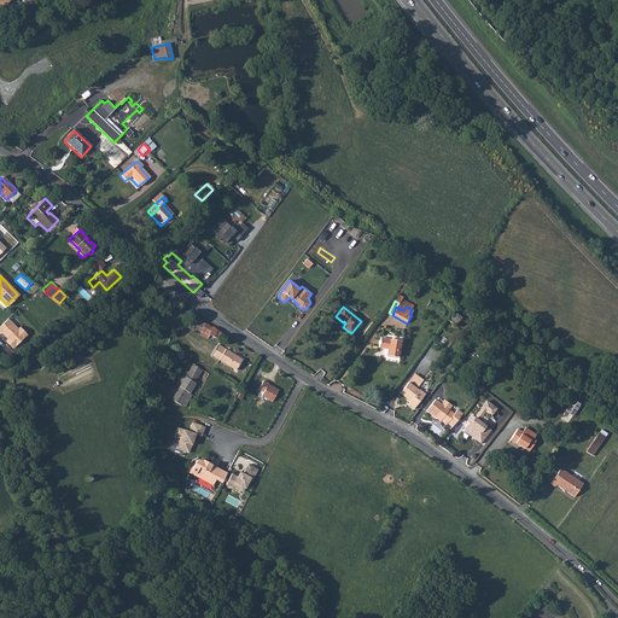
[(194,318),(192,322),(190,327),(208,339),(210,334),(221,340),(225,334),(213,327),(205,322),(194,318)]
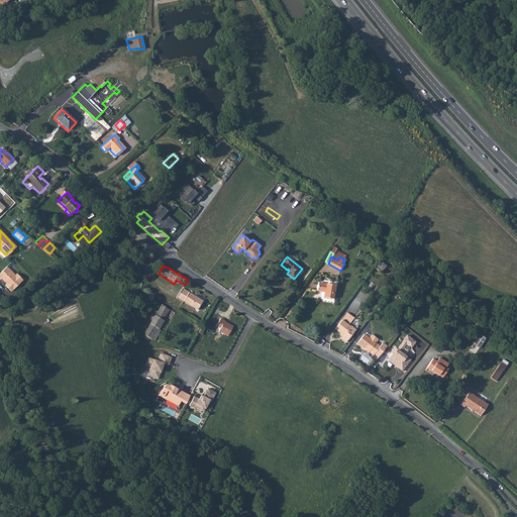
[(15,275),(6,267),(0,272),(0,278),(0,279),(1,278),(4,281),(6,282),(7,283),(5,285),(11,291),(22,280),(16,274),(15,275)]
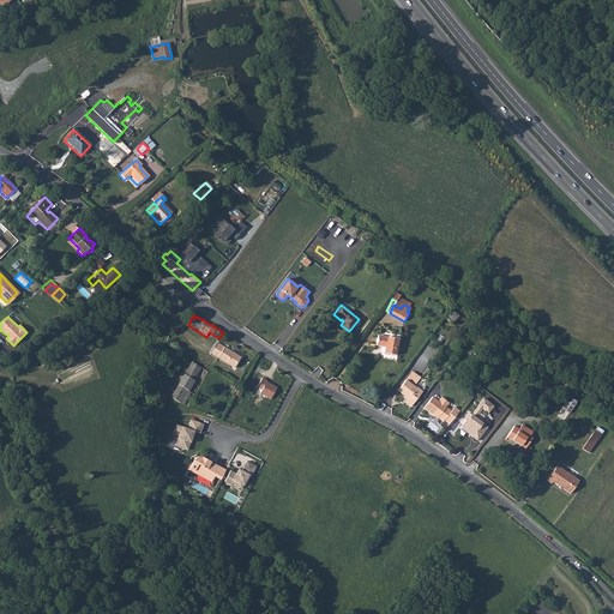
[(396,355),(398,338),(392,337),(389,337),(378,335),(377,345),(381,345),(386,347),(385,353),(396,355)]
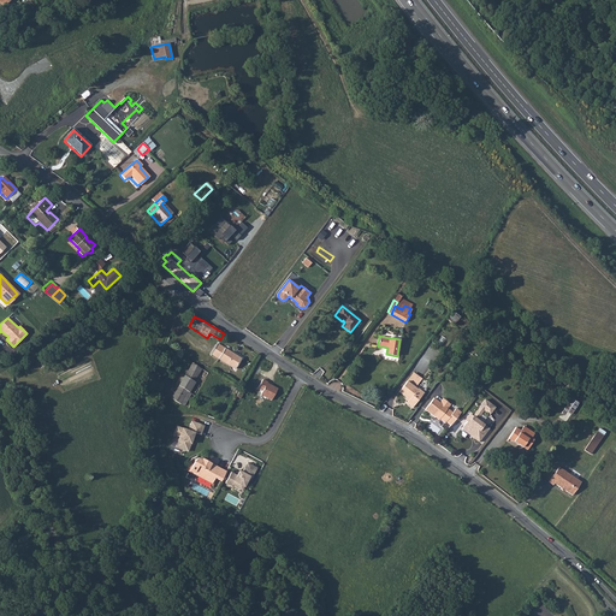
[(235,368),(241,359),(217,343),(211,354),(235,368)]
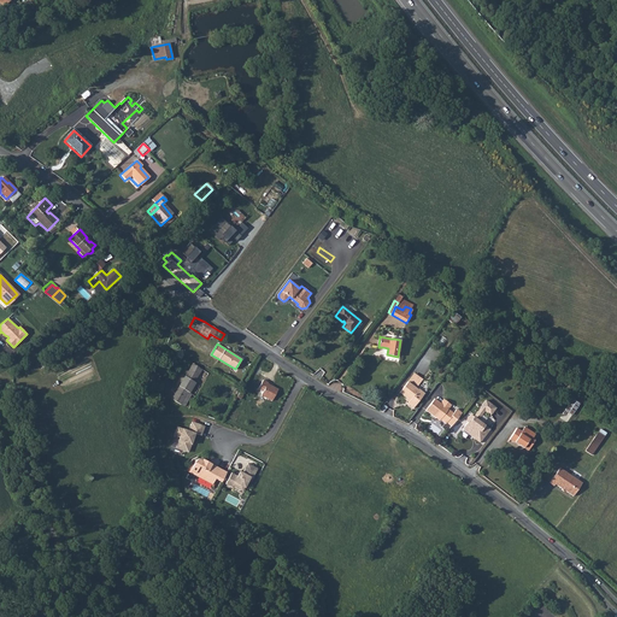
[(193,364),(186,376),(195,382),(203,369),(193,364)]
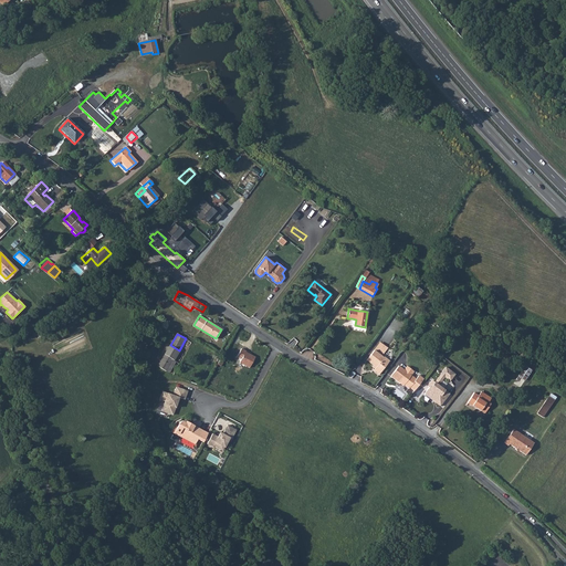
[(380,342),(366,360),(374,365),(376,367),(375,368),(374,370),(379,375),(389,360),(384,357),(381,356),(387,348),(380,342)]
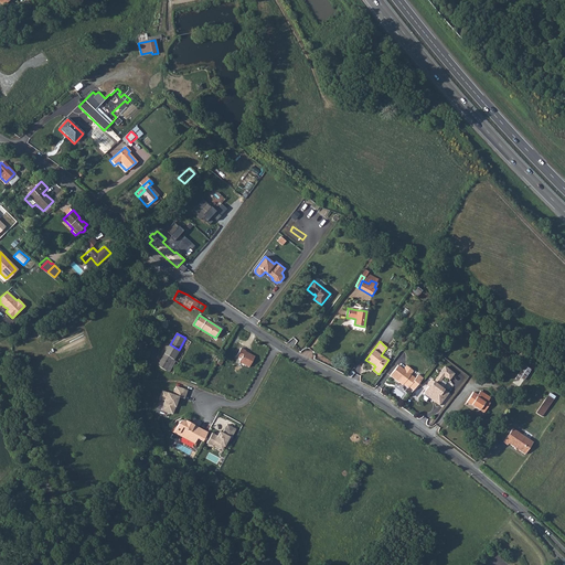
[(173,360),(179,350),(170,344),(164,354),(173,360)]
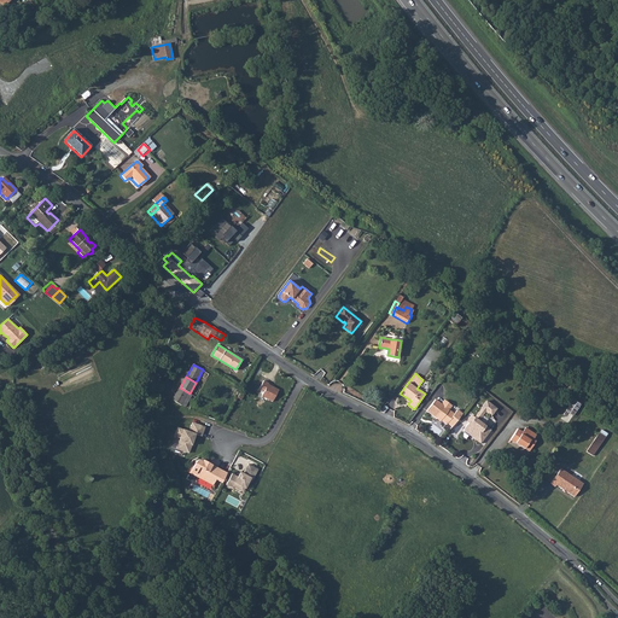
[(268,384),(263,380),(258,389),(263,392),(262,396),(273,402),(279,390),(268,384)]
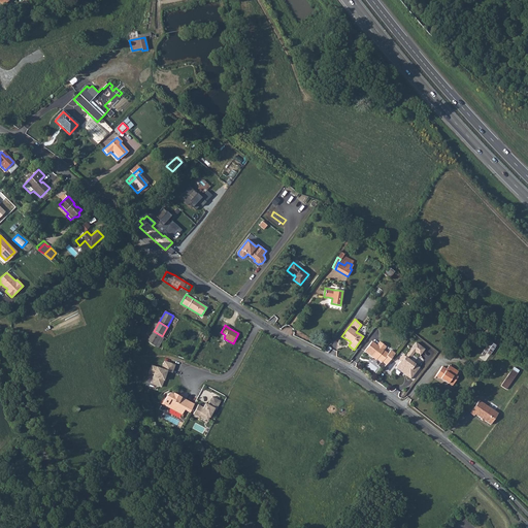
[(158,348),(164,337),(162,336),(154,331),(146,341),(156,345),(158,348)]
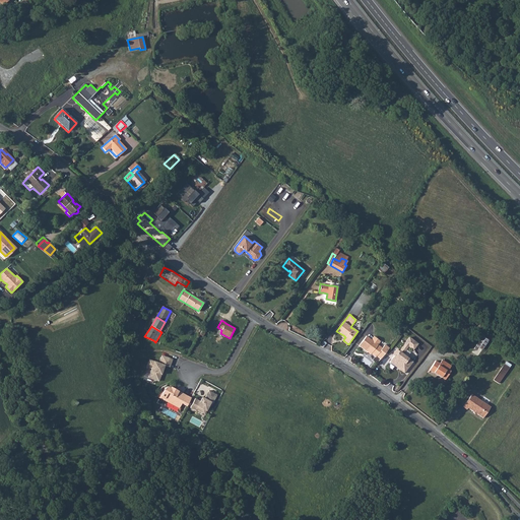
[(159,344),(166,334),(161,332),(155,342),(159,344)]
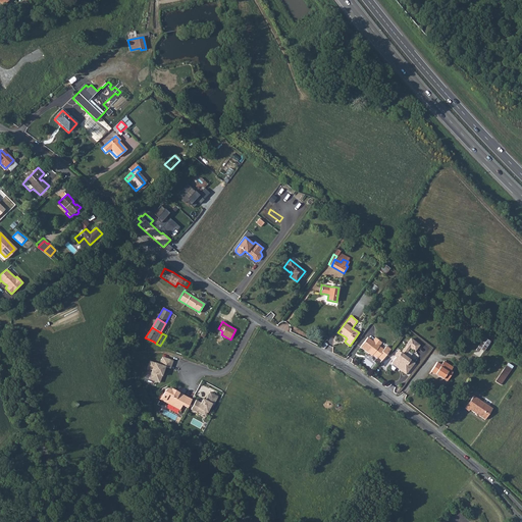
[(484,351),(490,341),(485,337),(484,336),(477,347),(484,351)]
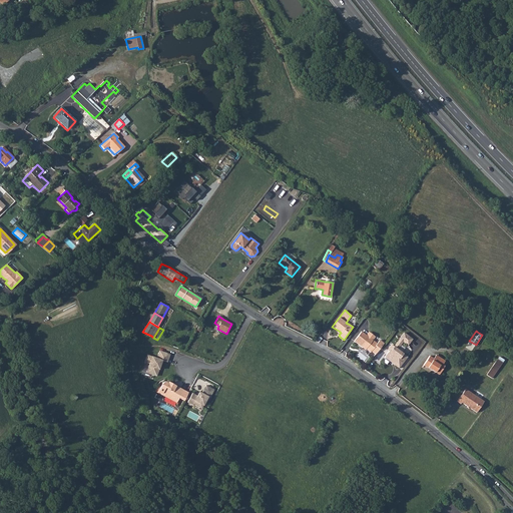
[(366,349),(371,352),(372,351),(376,354),(384,344),(380,340),(377,344),(373,340),(366,335),(361,332),(354,341),(363,348),(364,347),(366,349)]
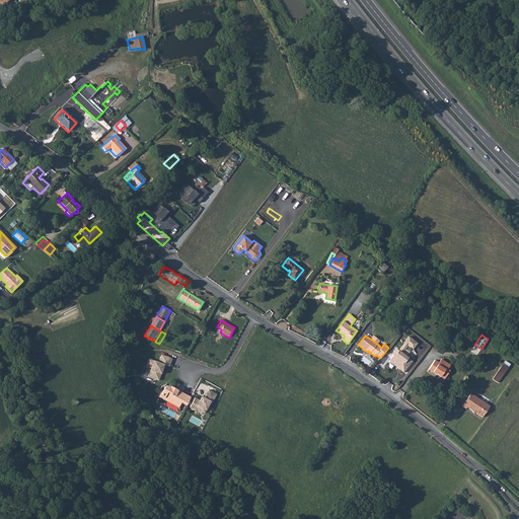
[(370,339),(377,344),(379,341),(373,336),(370,339)]
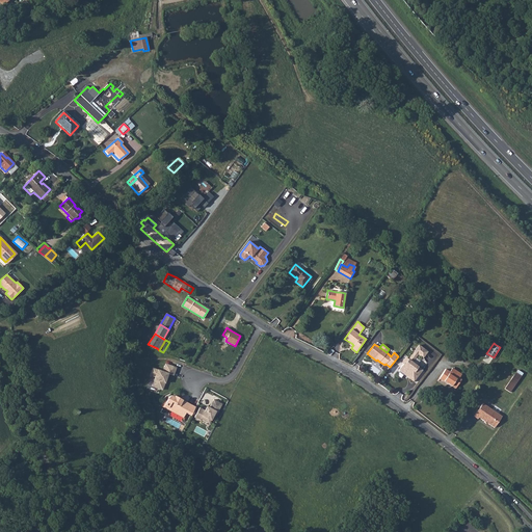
[(414,351),(415,351),(418,354),(423,357),(427,351),(419,345),(414,351)]
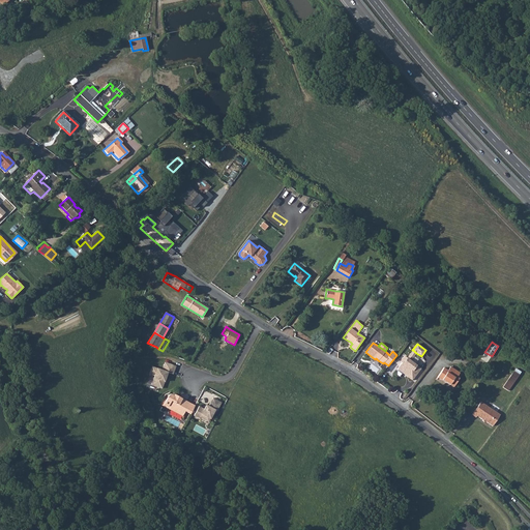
[(407,374),(406,376),(412,380),(420,369),(410,360),(414,356),(410,353),(407,358),(404,356),(401,361),(402,362),(398,367),(399,370),(403,373),(405,373),(405,372),(407,374)]
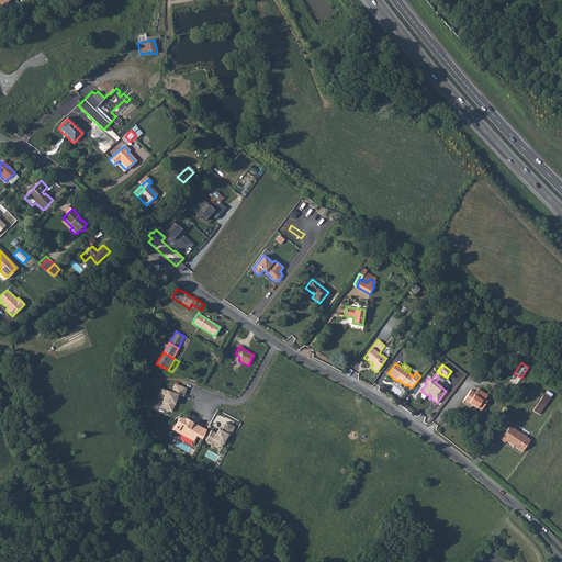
[(187,388),(176,383),(172,392),(161,389),(159,396),(165,397),(161,407),(172,412),(178,394),(183,396),(187,388)]
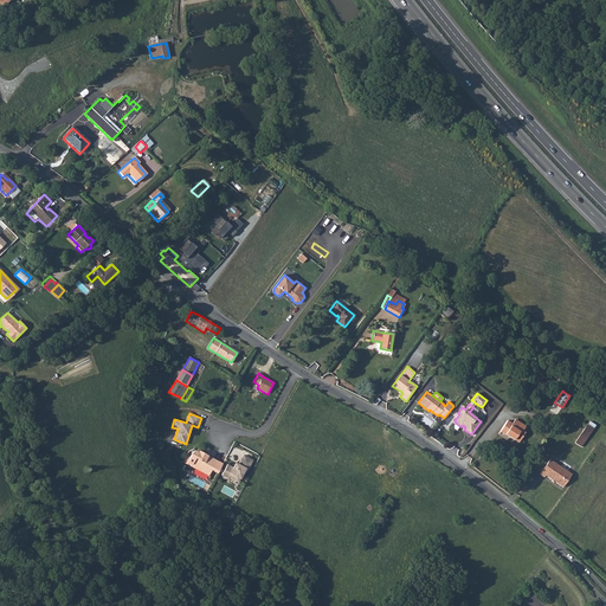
[(510,436),(509,437),(514,440),(515,440),(519,443),(526,432),(523,431),(526,426),(515,419),(513,424),(508,420),(501,431),(505,434),(508,436),(510,436)]
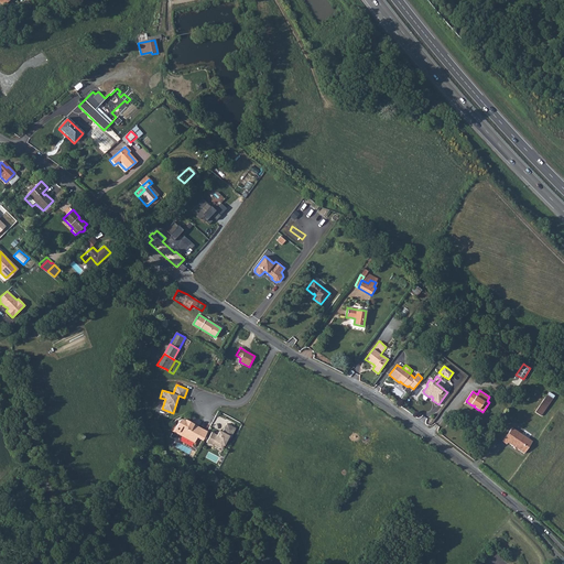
[(541,415),(552,398),(546,394),(535,412),(541,415)]
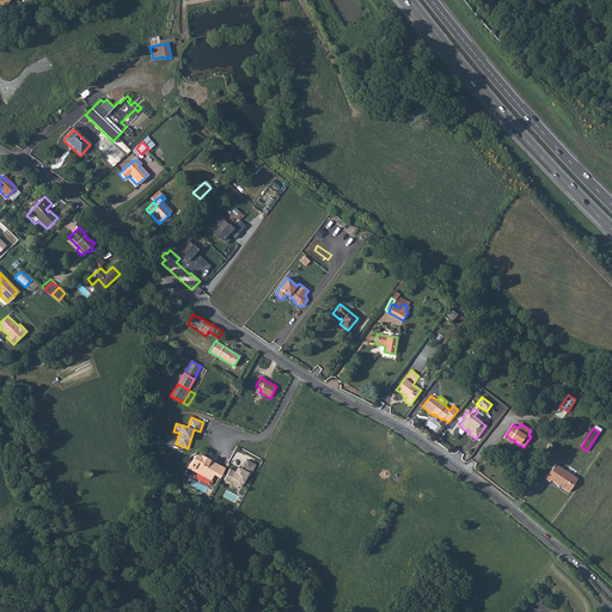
[(199,456),(195,456),(189,466),(200,471),(204,477),(210,479),(214,475),(220,478),(225,467),(209,459),(207,463),(204,461),(204,459),(206,457),(200,453),(199,456)]
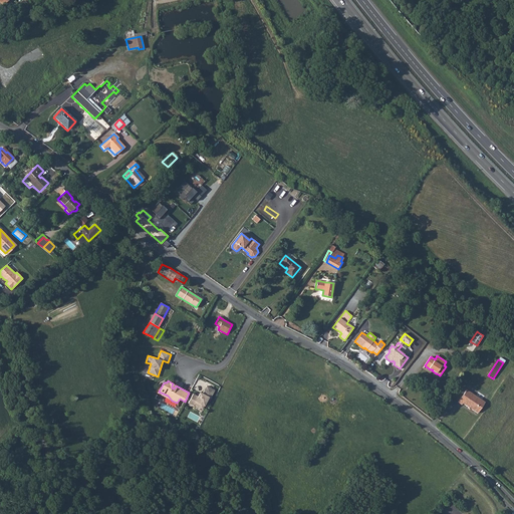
[(193,394),(188,403),(194,406),(194,405),(195,403),(203,408),(208,398),(210,399),(215,390),(207,386),(201,396),(199,395),(198,396),(193,394)]
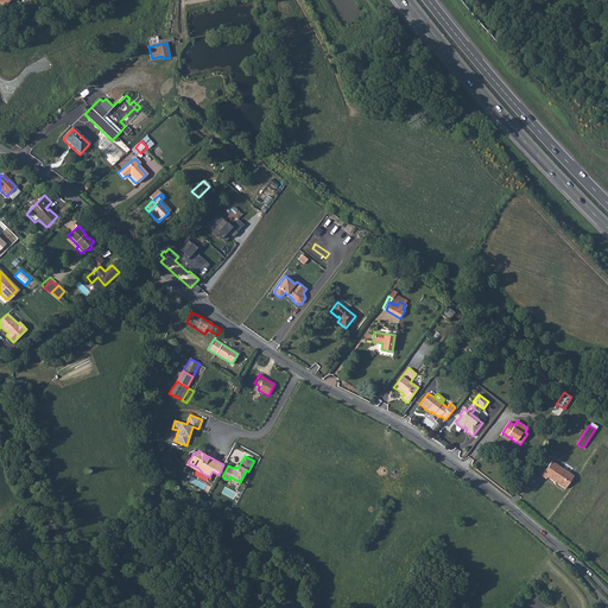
[(553,481),(556,483),(565,488),(574,475),(551,461),(542,476),(546,479),(548,477),(553,481)]
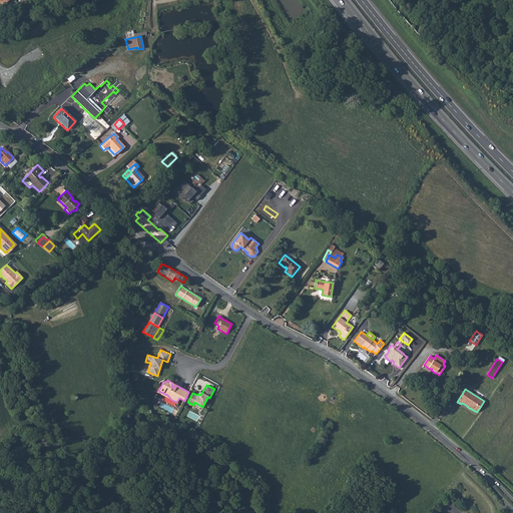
[(167,395),(158,391),(158,392),(171,400),(167,395)]
